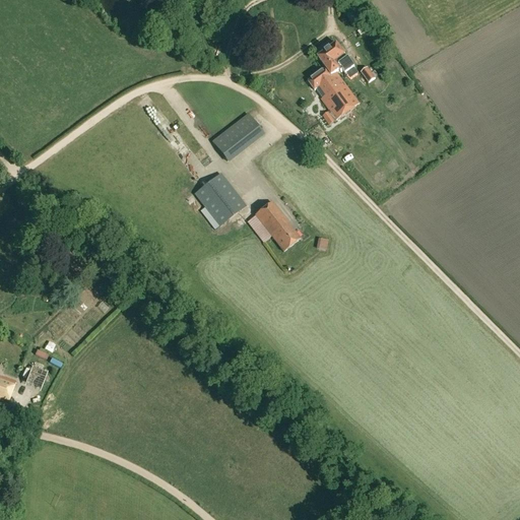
[(356,31),(361,38),(371,30),(368,24),(356,31)]
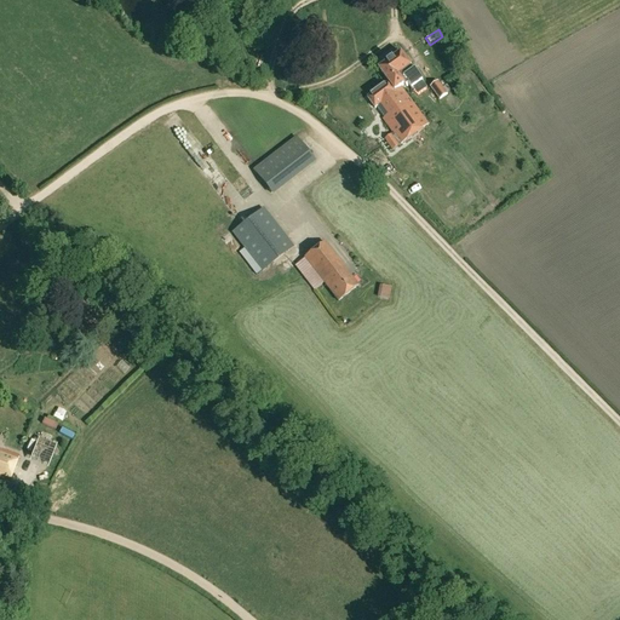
[(429,126),(402,87),(407,84),(401,75),(413,68),(403,53),(380,70),(390,84),(368,99),(389,126),(380,132),(394,151),(429,126)]
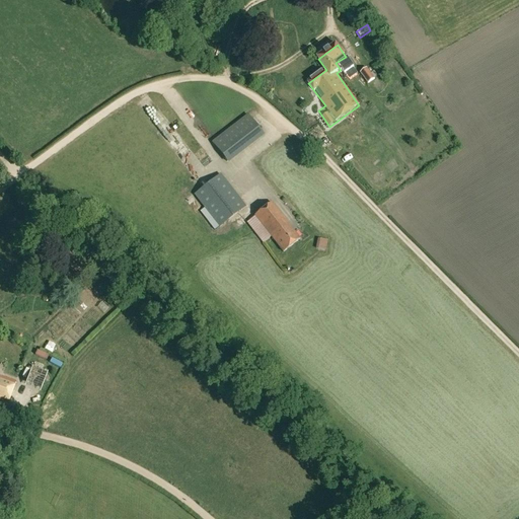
[(340,66),(347,75),(355,68),(349,60),(340,66)]
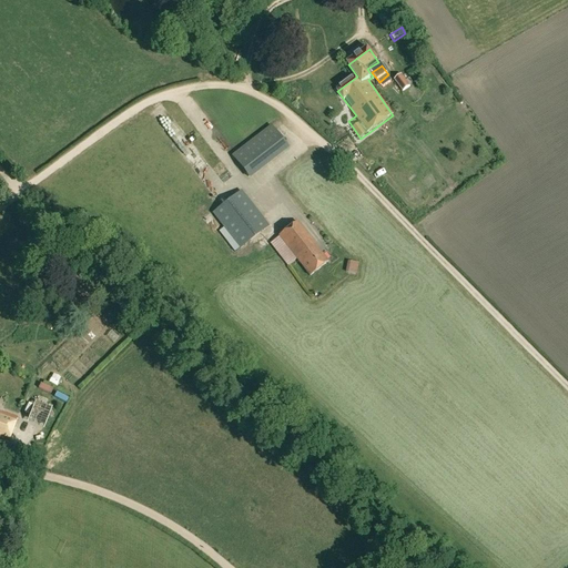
[(411,73),(405,77),(404,74),(395,81),(404,92),(412,87),(411,85),(416,82),(411,73)]
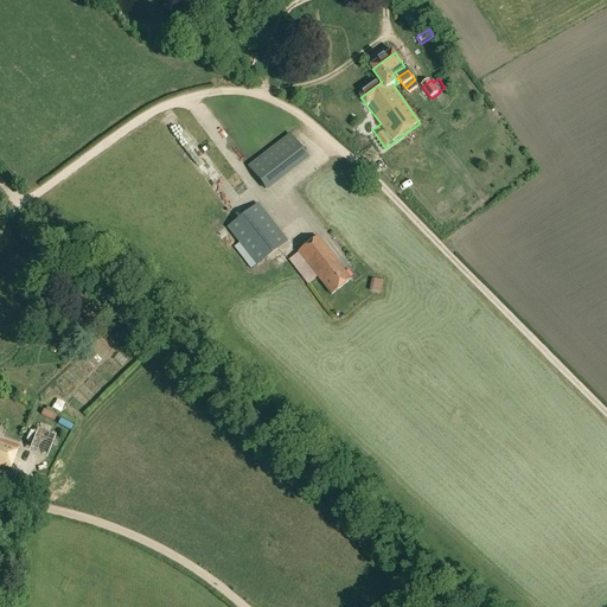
[(259,159),(275,181),(308,158),(291,134),(259,159)]
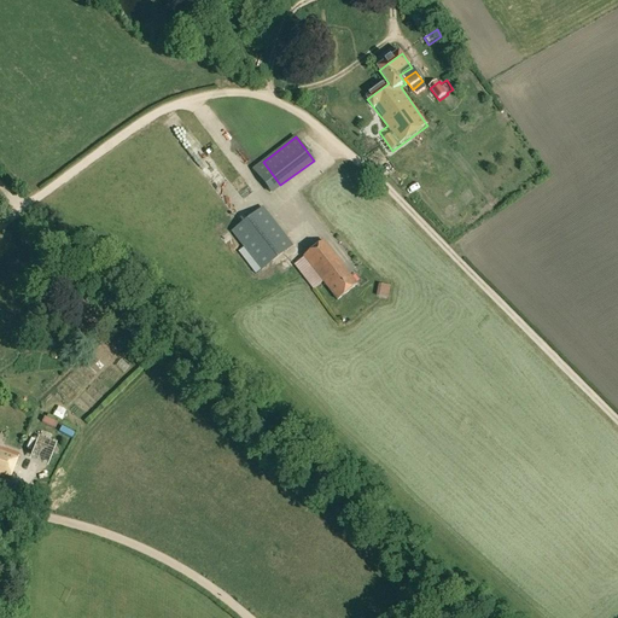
[(413,155),(420,147),(415,141),(407,150),(413,155)]
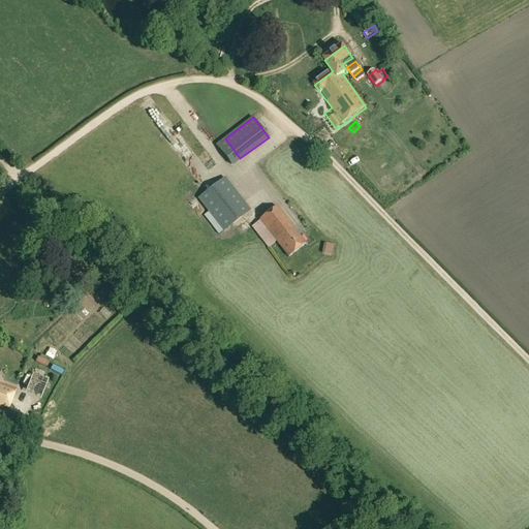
[(212,176),(183,131),(169,139),(184,162),(187,160),(201,183),(212,176)]
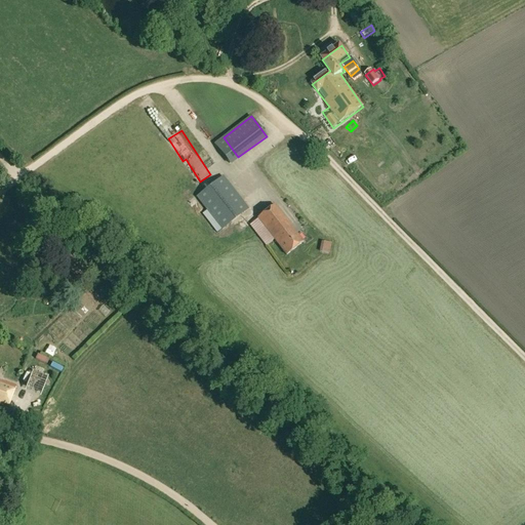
[(328,131),(320,133),(322,142),(330,139),(328,131)]
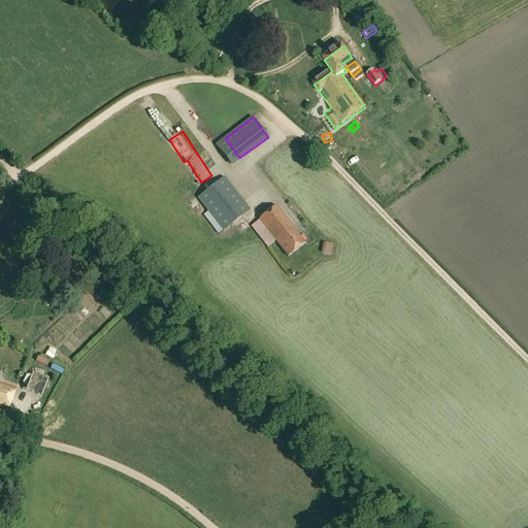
[(224,231),(251,210),(225,178),(199,198),(224,231)]
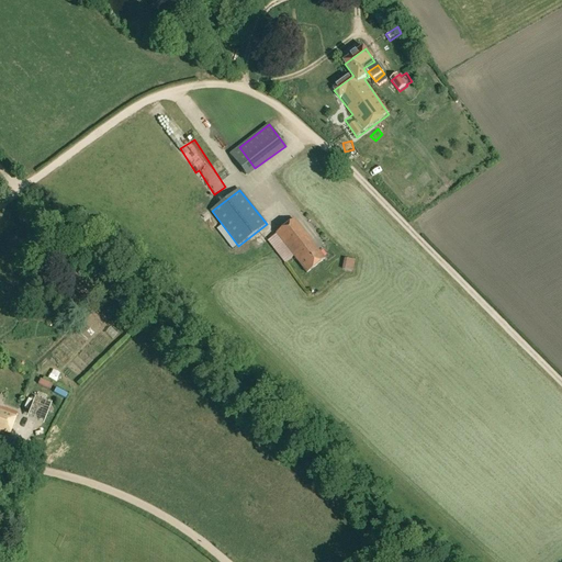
[(294,256),(307,273),(326,260),(295,220),(277,234),(284,243),(276,249),(285,262),(294,256)]
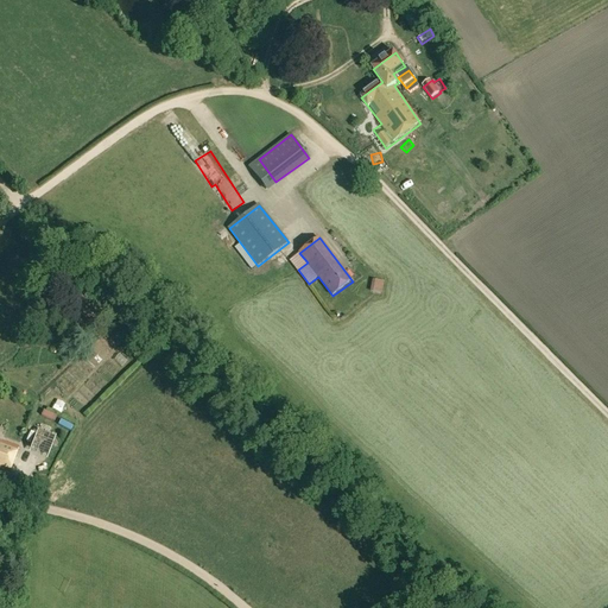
[(31,454),(49,460),(57,436),(50,434),(54,425),(42,422),(31,454)]
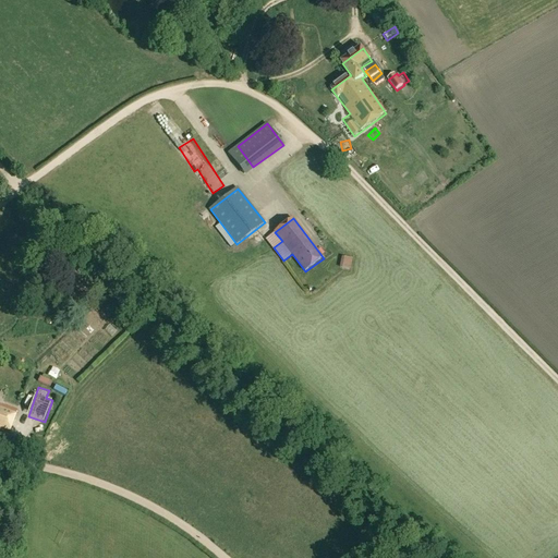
[(0,433),(9,436),(17,411),(0,403),(0,433)]
